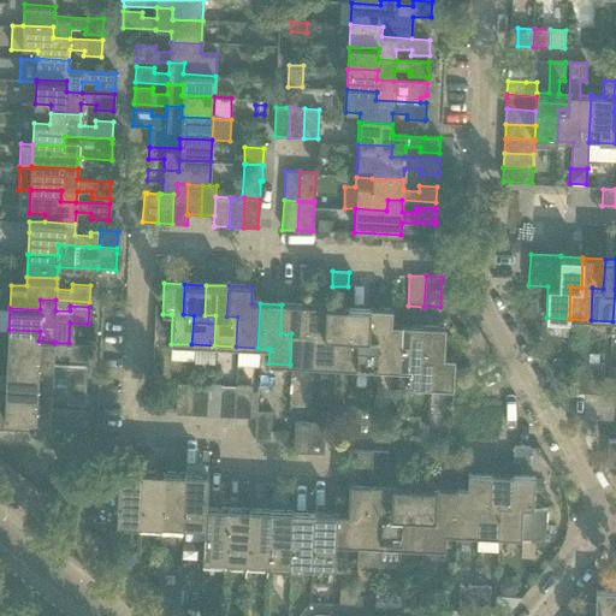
[(282,304),(280,333),(291,333),(290,365),(312,366),(314,335),(302,335),(303,306),(282,304)]
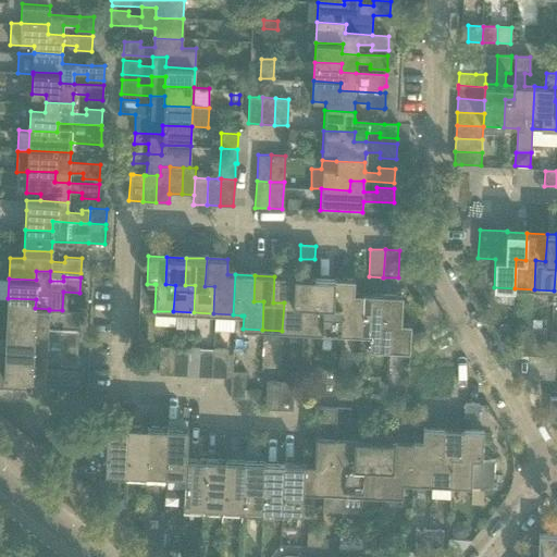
[(274,276),(273,302),(284,302),(282,331),(301,332),(304,304),(293,304),(294,277),(274,276)]
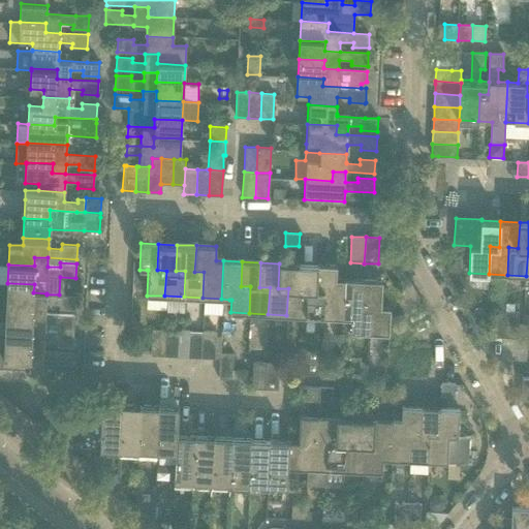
[(279,263),(278,288),(288,288),(286,315),(306,316),(307,289),(298,289),(299,263),(279,263)]
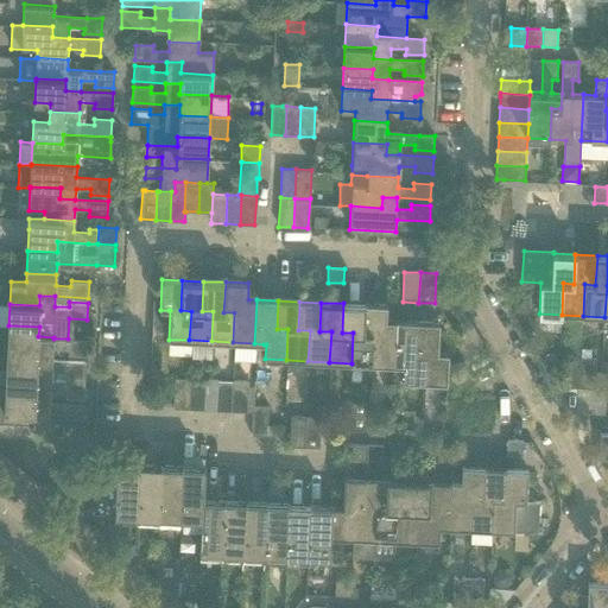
[(343,303),(342,333),(353,333),(352,363),(373,365),(374,334),(363,333),(365,304),(343,303)]
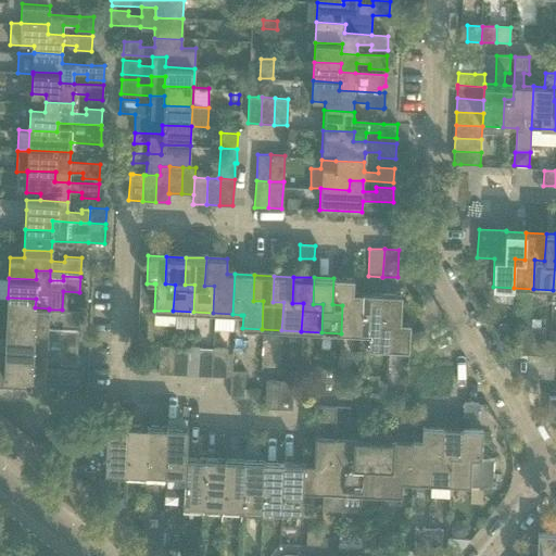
[(333,278),(332,304),(342,305),(341,333),(359,335),(362,293),(353,293),(353,291),(354,279),(333,278)]
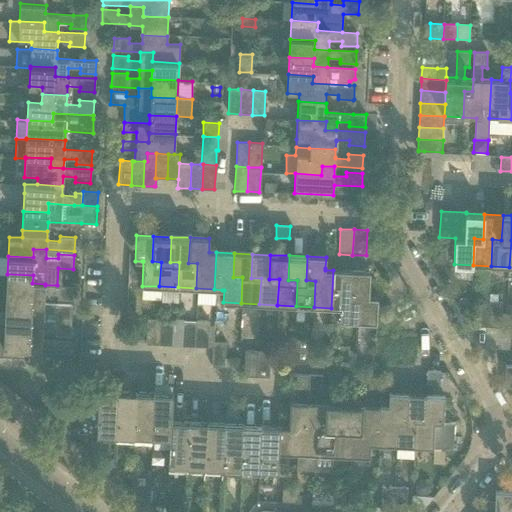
[(333,270),(331,308),(340,308),(339,321),(358,322),(360,295),(350,294),(352,271),(333,270)]
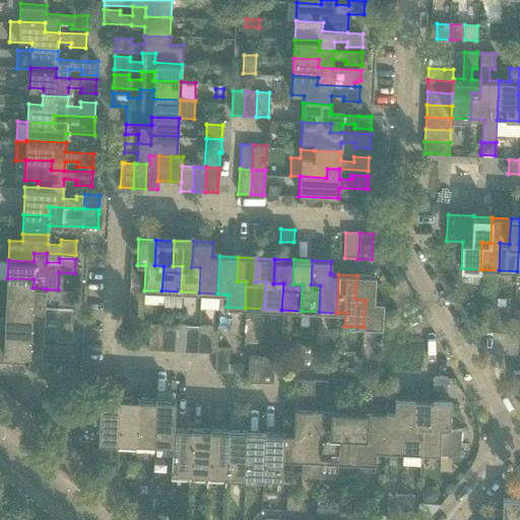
[(358,275),(355,299),(366,300),(364,327),(383,328),(384,303),(375,302),(375,300),(376,287),(376,276),(358,275)]
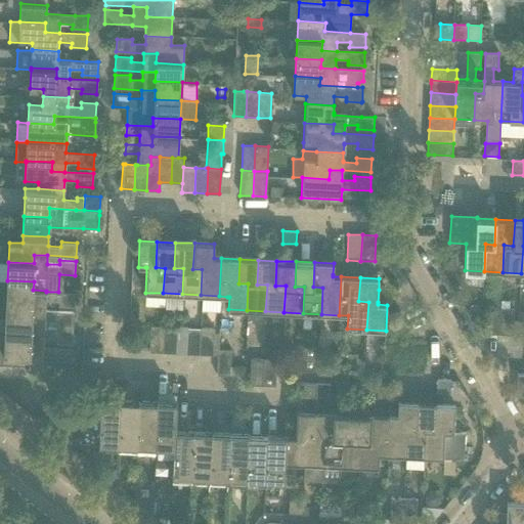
[(7,280),(6,299),(32,300),(32,309),(45,310),(45,301),(58,302),(57,306),(74,307),(75,293),(46,292),(46,291),(33,290),(34,281),(7,280)]
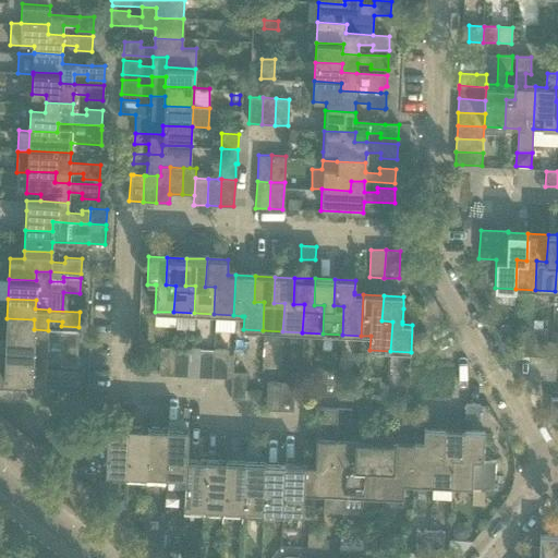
[(0,317),(0,338),(5,338),(33,340),(33,350),(47,350),(77,352),(77,347),(79,331),(48,330),(34,329),(34,319),(7,318),(0,317)]
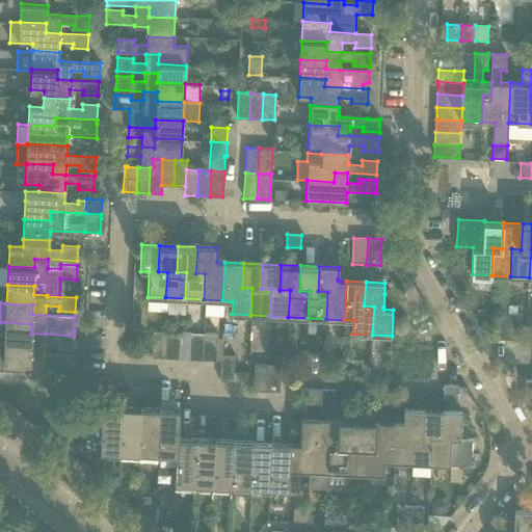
[(494,339),(507,339),(508,313),(496,312),(494,339)]
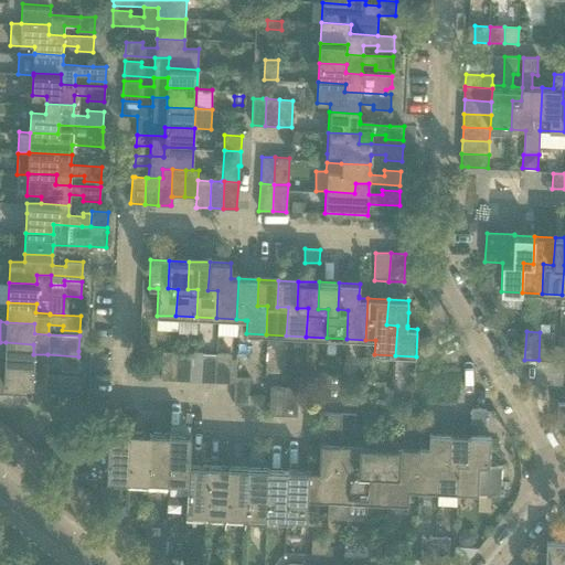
[(540,332),(539,360),(553,361),(554,333),(540,332)]
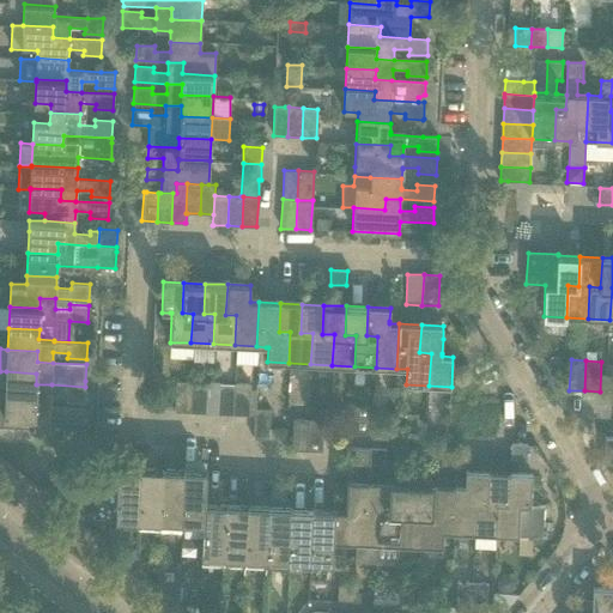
[(6,371),(5,393),(35,394),(35,405),(50,405),(52,395),(66,396),(66,401),(84,402),(85,387),(52,384),(36,384),(36,374),(6,371)]
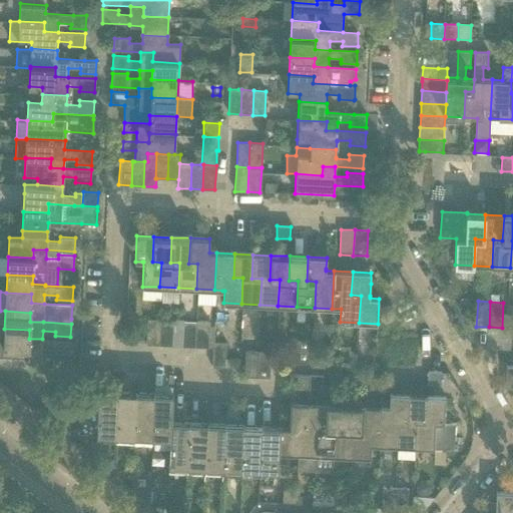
[(146,339),(146,344),(158,345),(160,321),(147,320),(146,339)]
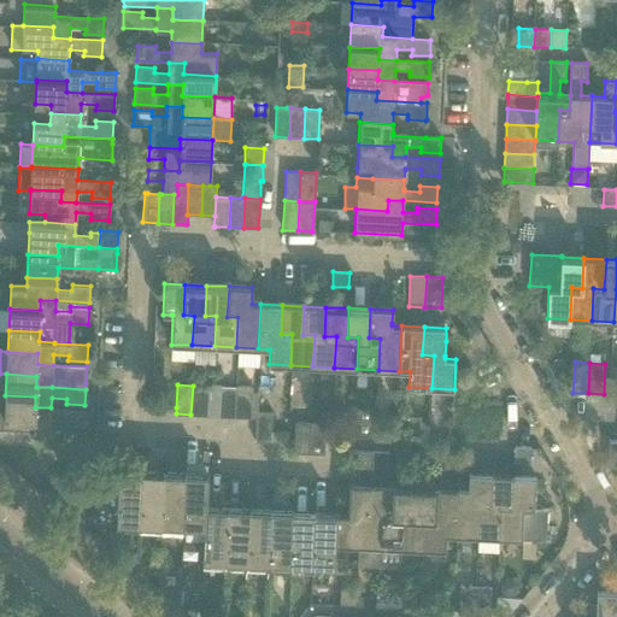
[(193,386),(191,415),(213,416),(215,387),(193,386)]
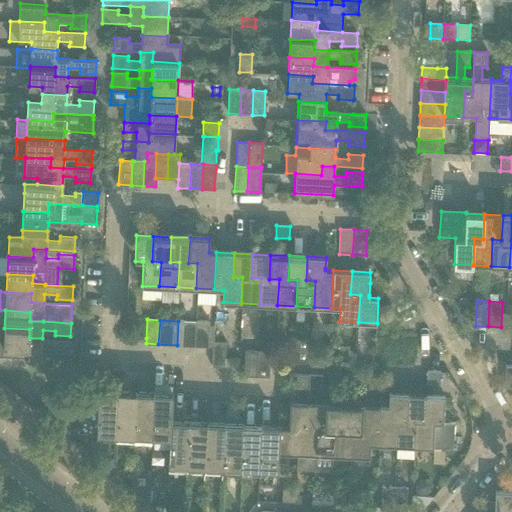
[(178,321),(177,345),(195,346),(196,322),(178,321)]
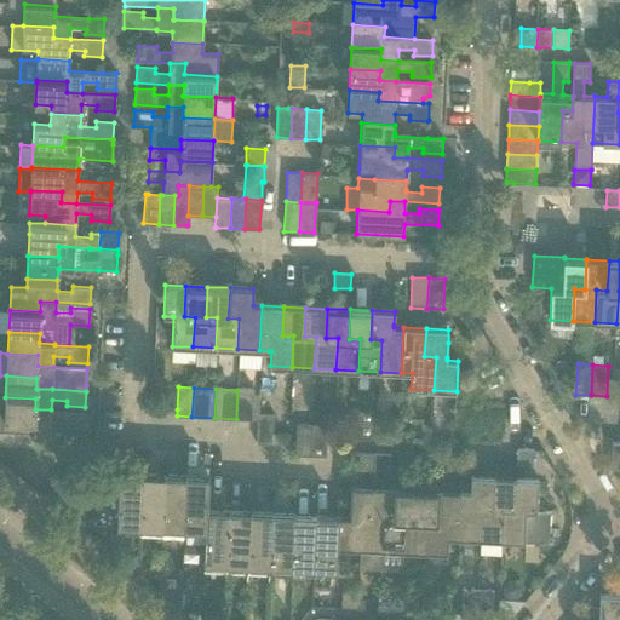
[(237,390),(236,419),(252,419),(253,390),(237,390)]
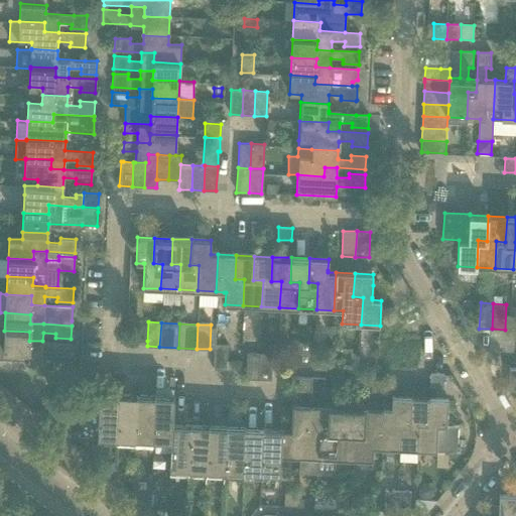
[(0,330),(0,359),(28,360),(42,361),(43,351),(55,351),(55,356),(71,356),(71,343),(42,341),(29,341),(29,332),(4,331),(0,330)]
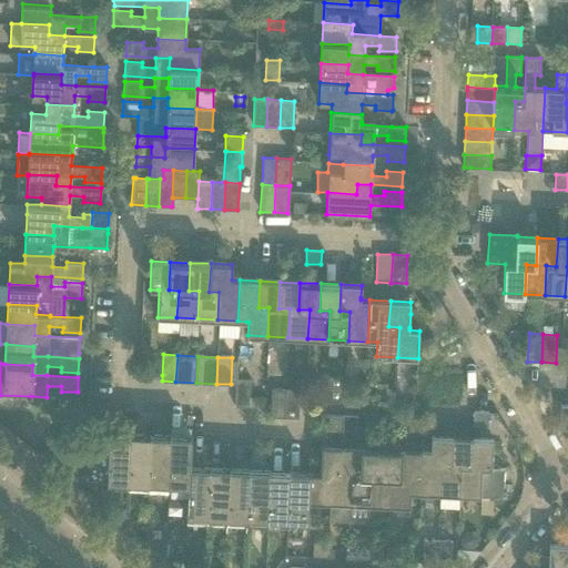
[(326,376),(325,399),(344,401),(345,377),(326,376)]
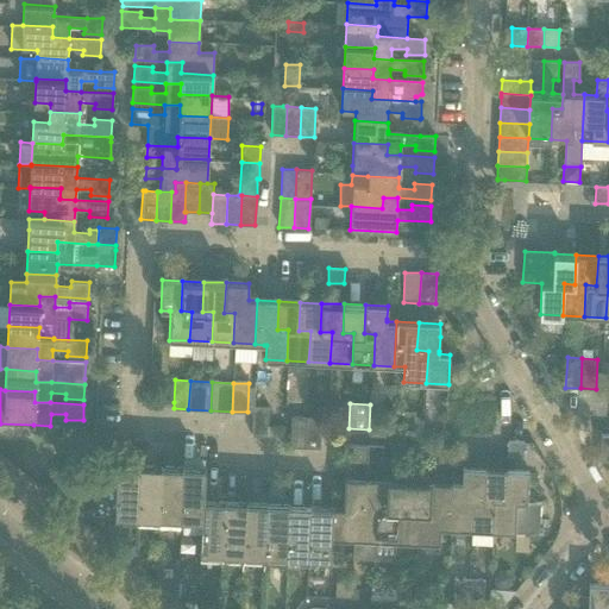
[(253,413),(252,435),(268,437),(268,426),(269,407),(253,407),(253,413)]
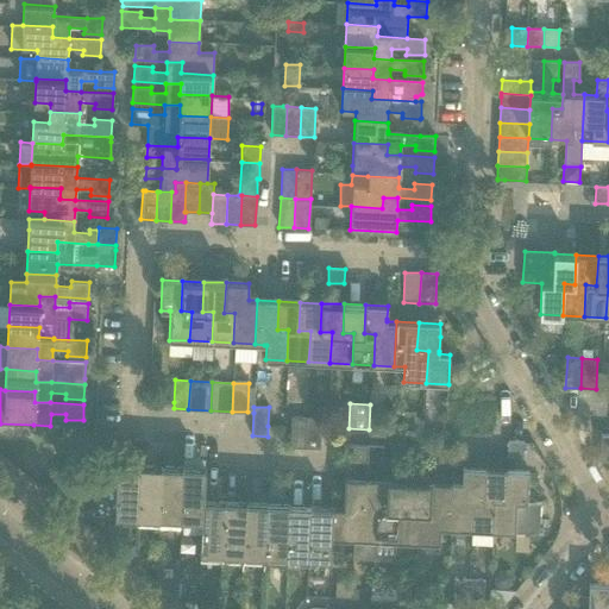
[(290,438),(289,446),(305,447),(307,419),(292,418),(290,438)]
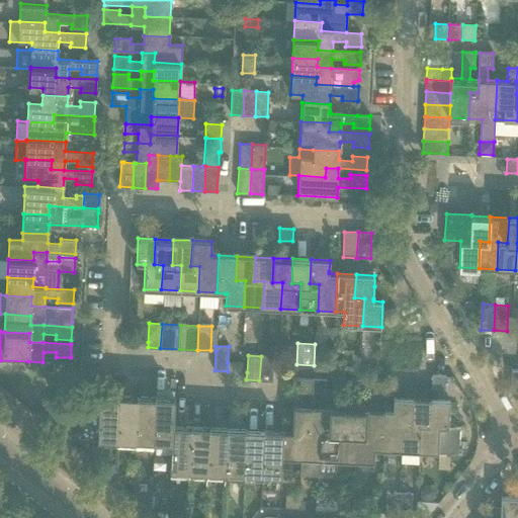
[(261,356),(259,380),(272,381),(273,364),(273,356),(261,356)]
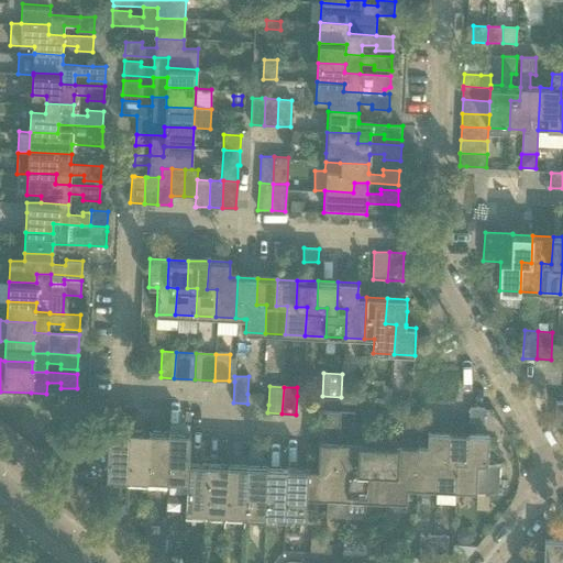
[(247,394),(247,404),(263,404),(263,395),(247,394)]
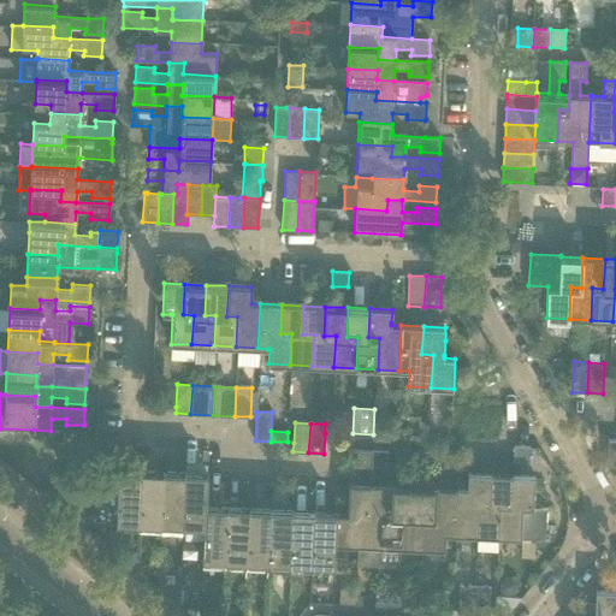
[(514,445),(513,458),(513,462),(528,462),(529,446),(514,445)]
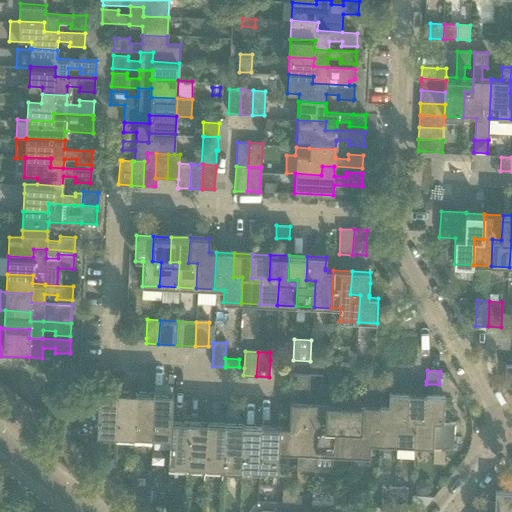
[(288,426),(280,426),(279,452),(297,453),(298,427),(306,427),(308,402),(308,387),(309,374),(291,373),(289,396),(296,396),(296,401),(289,401),(288,426)]
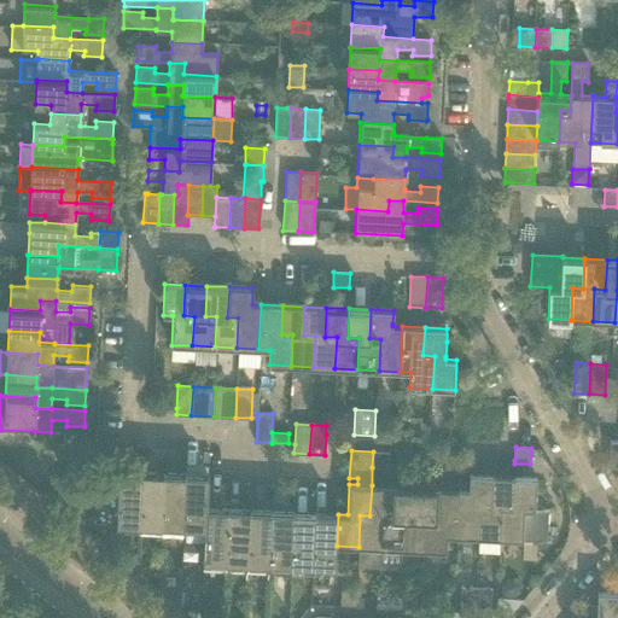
[(389,453),(373,452),(372,467),(388,468),(389,453)]
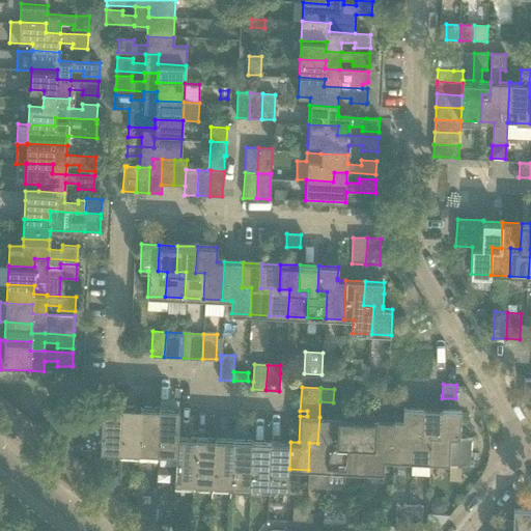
[(382,391),(382,400),(382,406),(394,406),(395,392),(382,391)]
